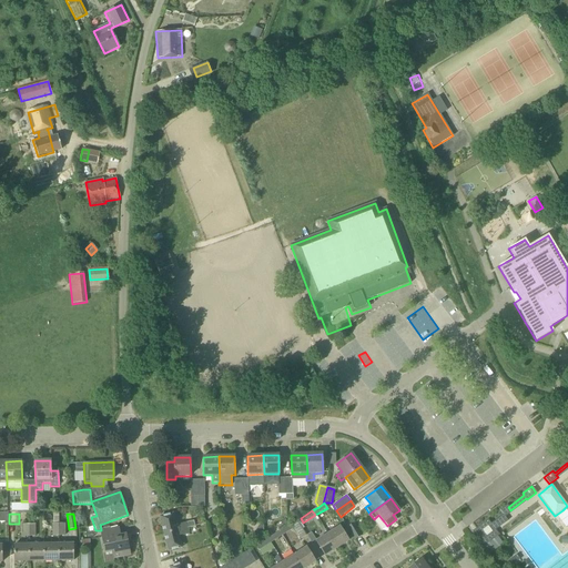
[(164,534),(188,528),(194,526),(193,521),(186,523),(175,525),(173,514),(160,517),(164,534)]
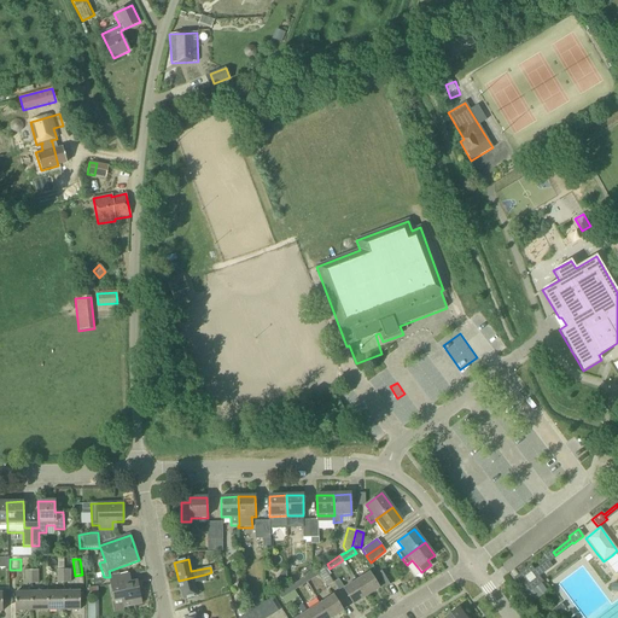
[(538,577),(543,573),(538,566),(534,570),(530,565),(513,579),(525,595),(543,582),(538,577)]
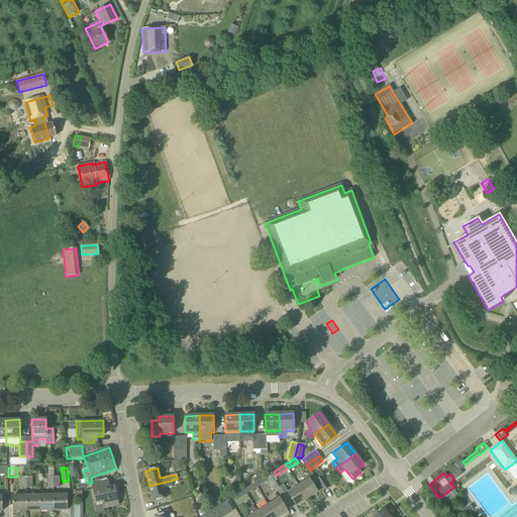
[(257,482),(260,486),(267,481),(274,491),(279,488),(270,474),(257,482)]
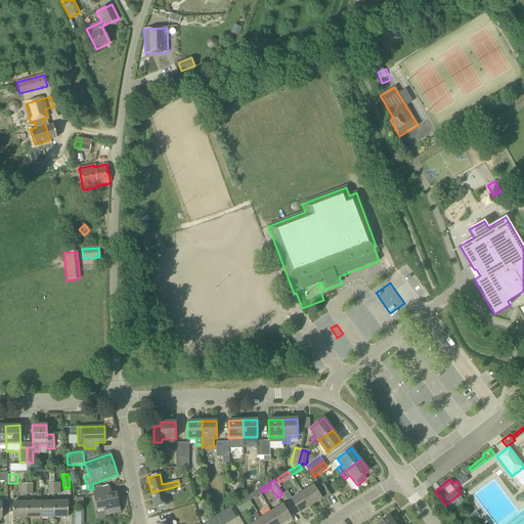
[(326,498),(334,494),(326,483),(319,487),(326,498)]
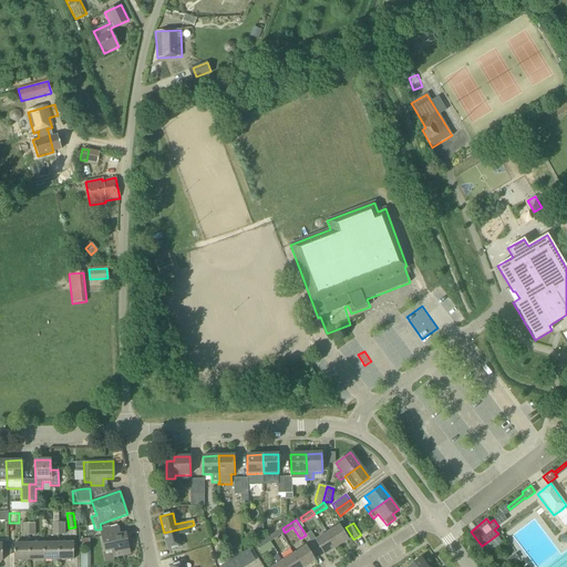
[(327,534),(336,548),(348,540),(346,537),(350,534),(346,527),(341,531),(339,526),(327,534)]
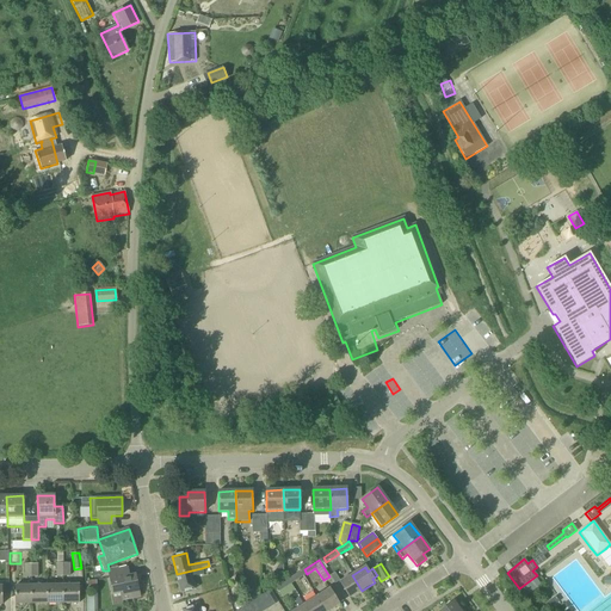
[(202,568),(177,574),(181,593),(195,590),(192,576),(203,574),(202,568)]
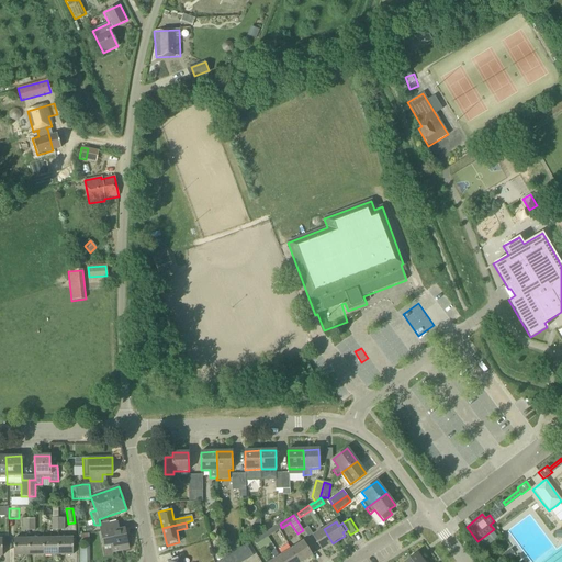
[(100,525),(94,525),(91,526),(92,529),(100,527),(104,547),(111,546),(112,552),(128,549),(124,528),(115,530),(114,524),(103,526),(102,524),(100,524),(100,525)]
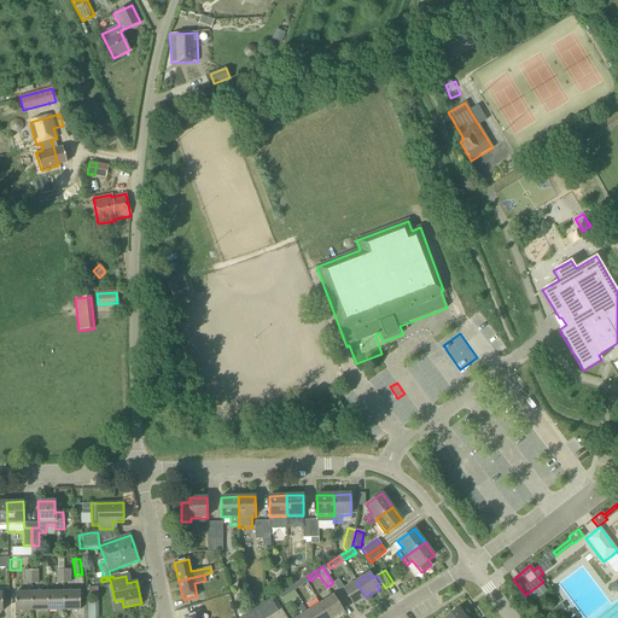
[(297,589),(310,581),(308,576),(293,584),(297,589)]
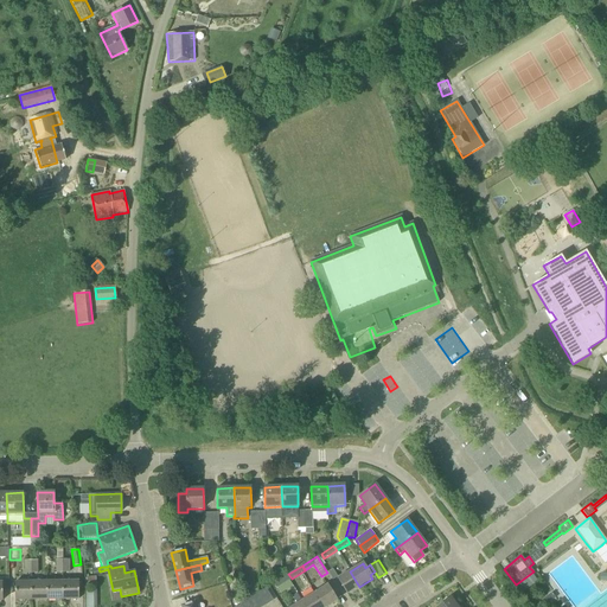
[(347,594),(359,587),(350,572),(337,580),(347,594)]
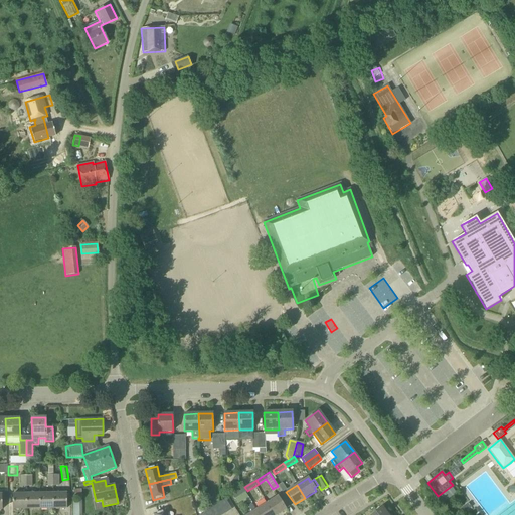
[(244,492),(247,491),(244,487),(232,495),(237,503),(247,497),(244,492)]
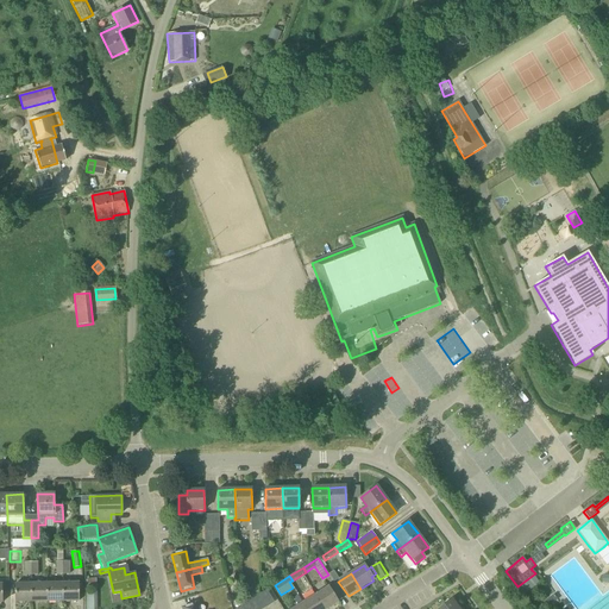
[(48,602),(63,602),(63,583),(46,584),(48,602)]
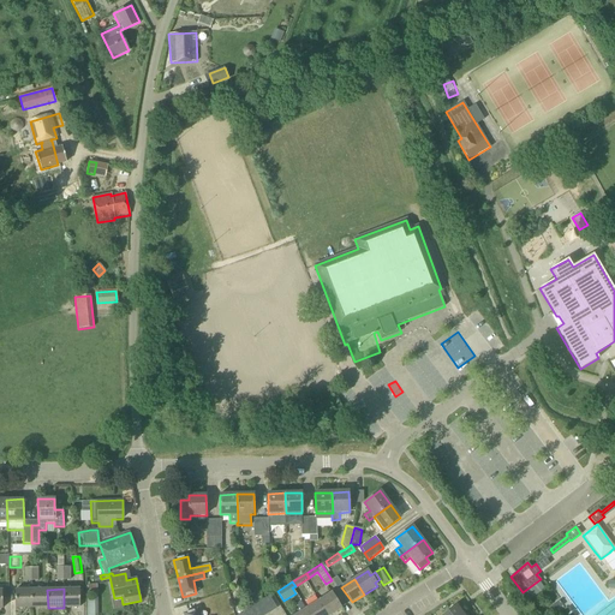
[(64,589),(64,608),(81,608),(79,589),(64,589)]
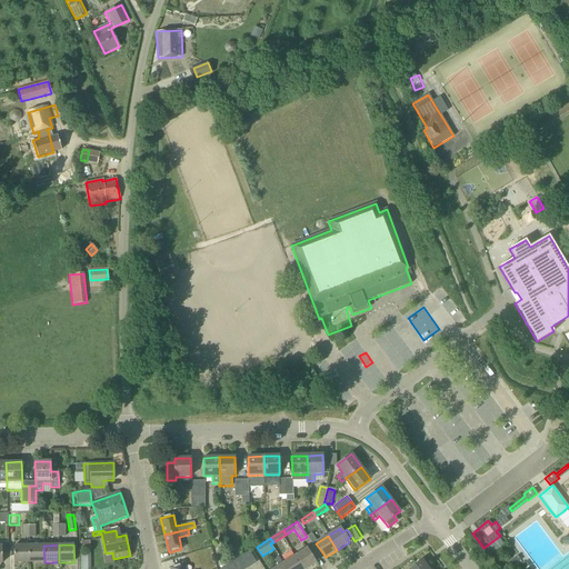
[(15,563),(30,563),(29,546),(15,546),(15,563)]
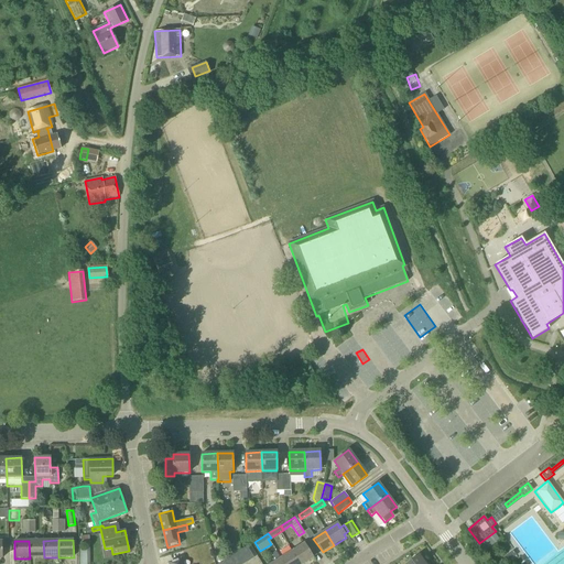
[(30,559),(44,557),(43,541),(29,541),(30,559)]
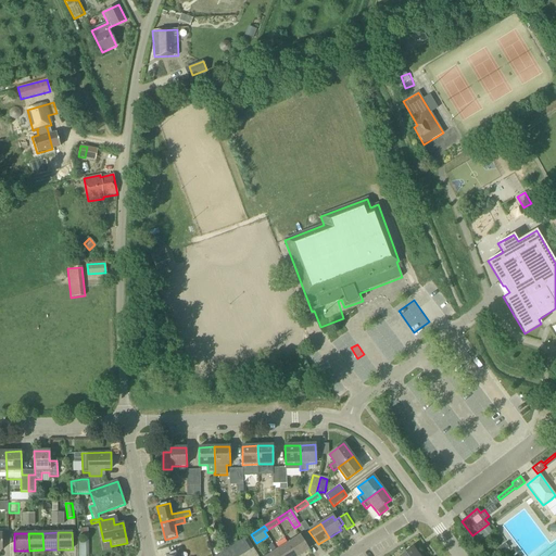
[(288,543),(295,555),(299,555),(308,551),(300,536),(288,543)]
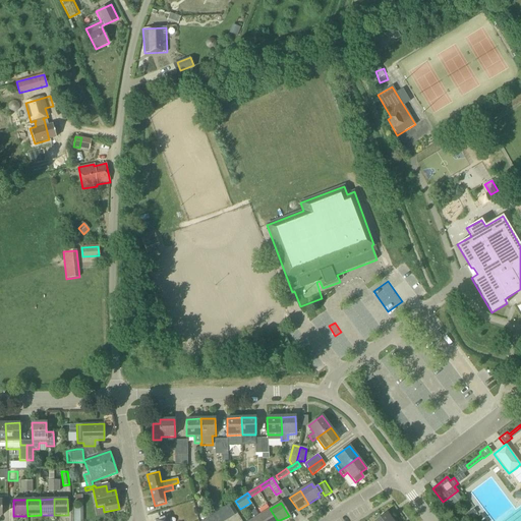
[(234,516),(228,505),(222,509),(229,519),(234,516)]
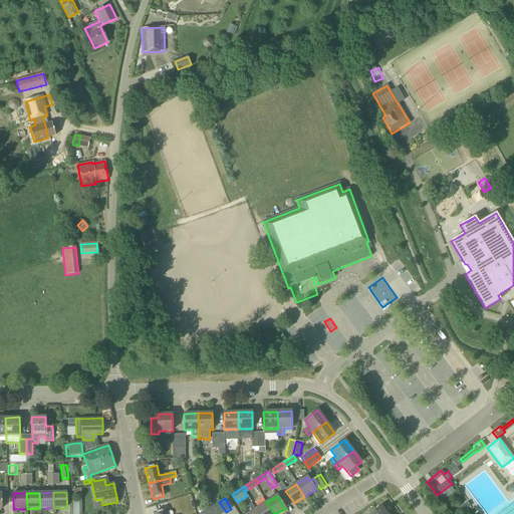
[(222,513),(226,512),(219,502),(214,505),(220,513),(222,513)]
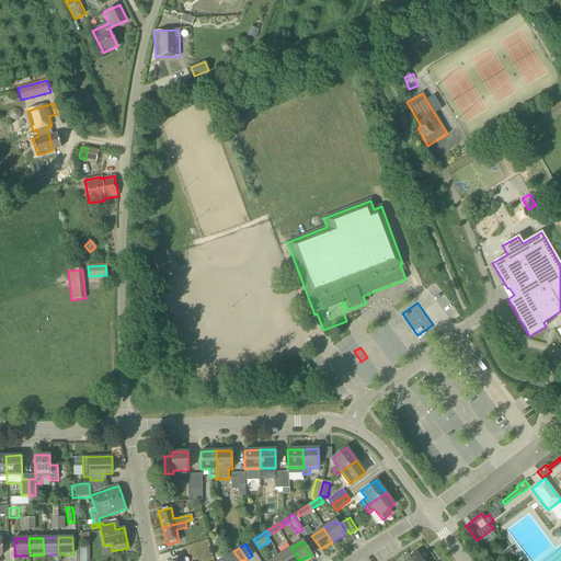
[(282,560),(298,560),(290,548),(279,556),(282,560)]
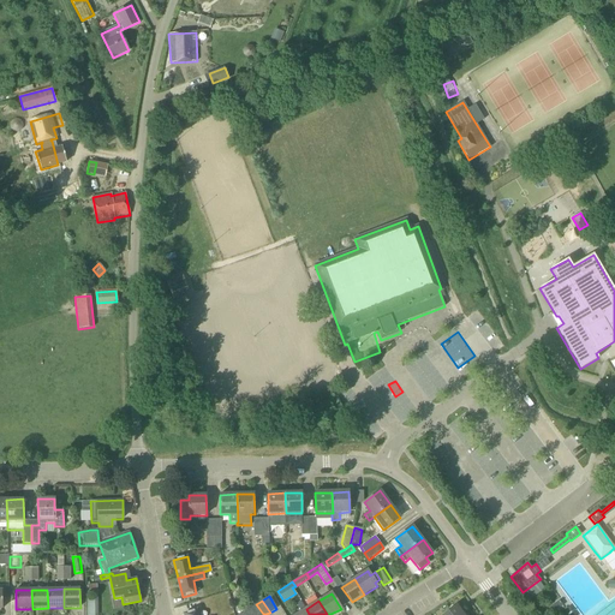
[(551,614),(562,605),(559,601),(548,609),(551,614)]
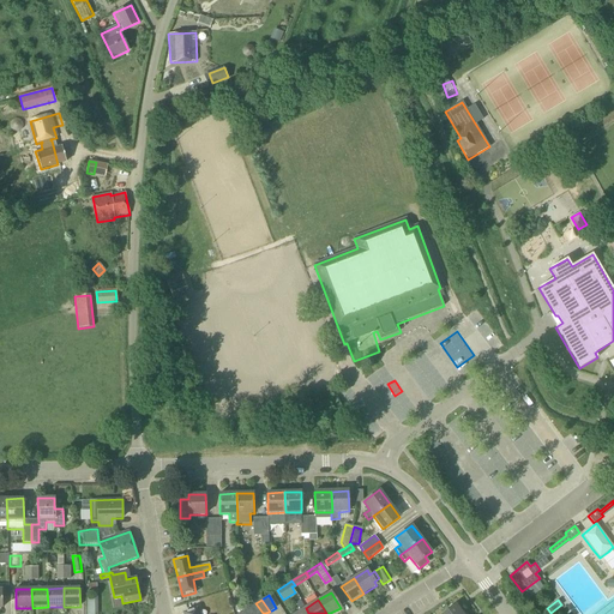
[(308,613),(306,608),(305,608),(300,601),(295,603),(300,612),(295,613),(308,613)]
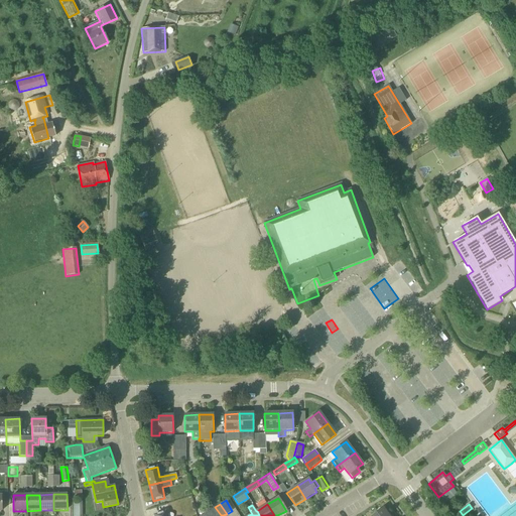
[(221,515),(215,507),(210,510),(214,515),(221,515)]
